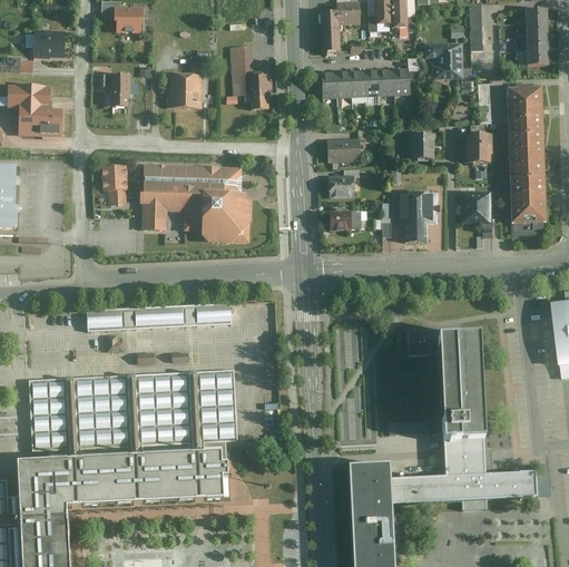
[(321,9),(321,31),(339,30),(339,22),(360,22),(359,0),(336,0),(336,9),(321,9)]
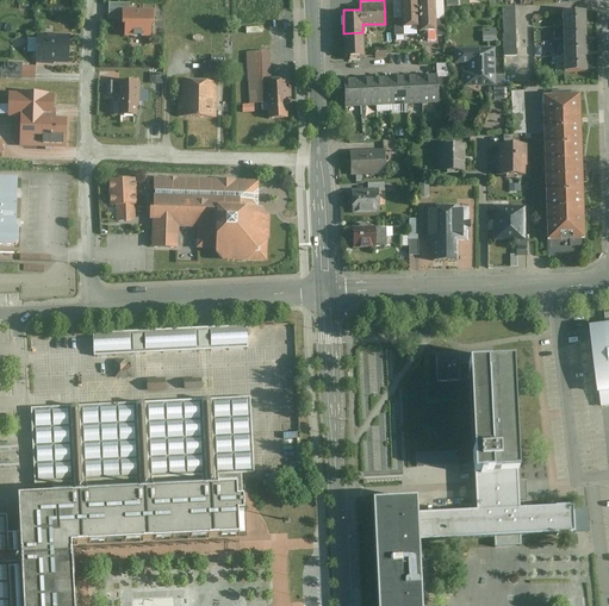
[(418,24),(416,0),(401,0),(403,24),(418,24)]
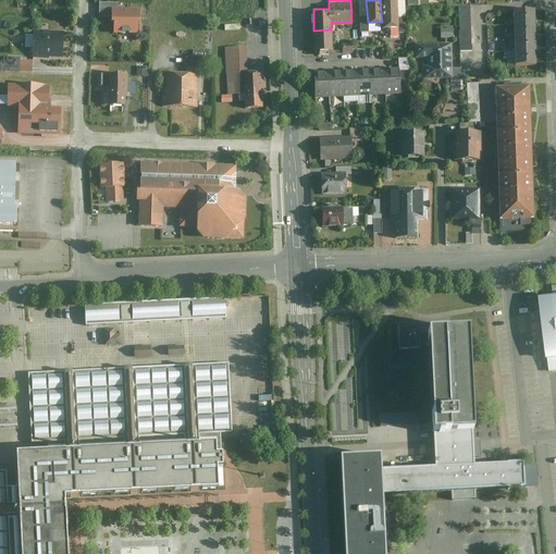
[(397,25),(396,0),(383,0),(384,25),(397,25)]
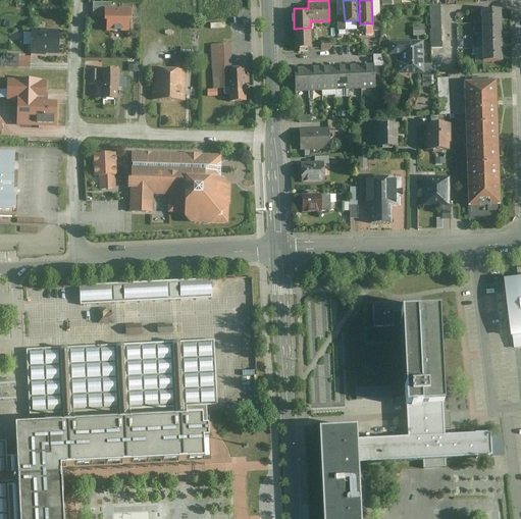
[(441,46),(439,4),(429,4),(430,47),(441,46)]
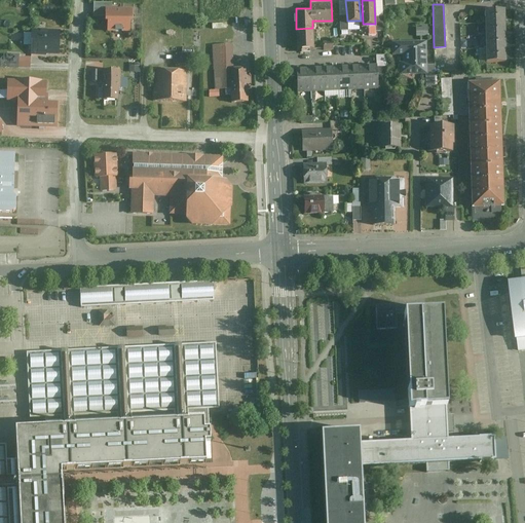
[(130,6),(105,6),(104,31),(130,31),(130,6)]
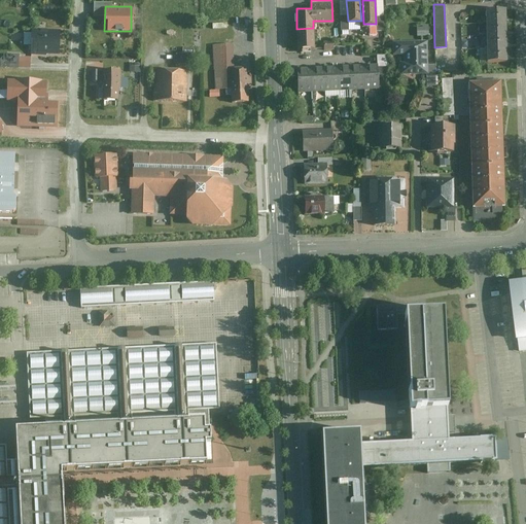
[(486,8),(486,21),(506,20),(506,8),(486,8)]
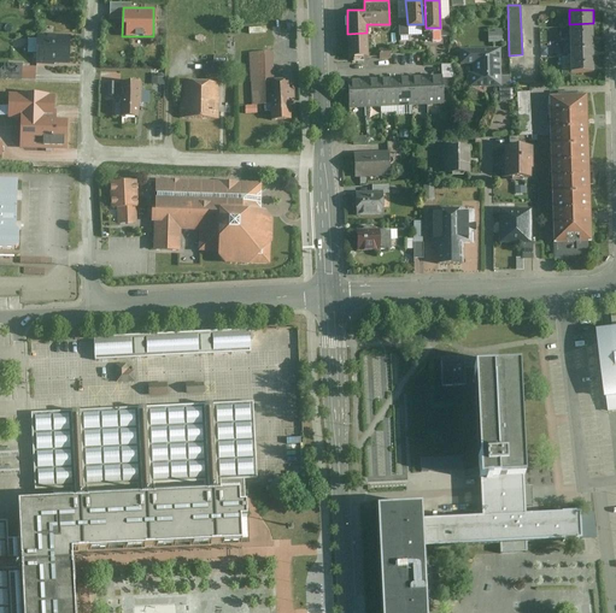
[(569,24),(569,39),(593,39),(593,23),(569,24)]
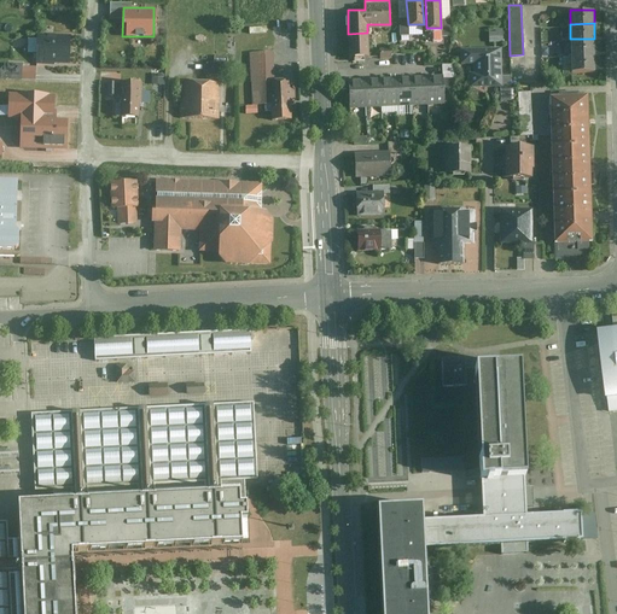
[(504,39),(504,27),(490,27),(490,39),(504,39)]
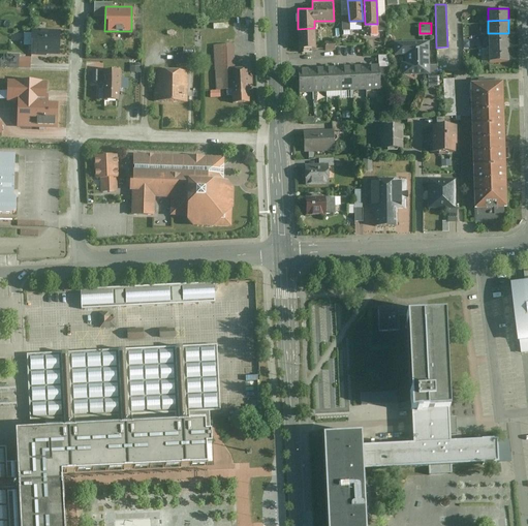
[(60,53),(61,27),(32,26),(31,52),(60,53)]
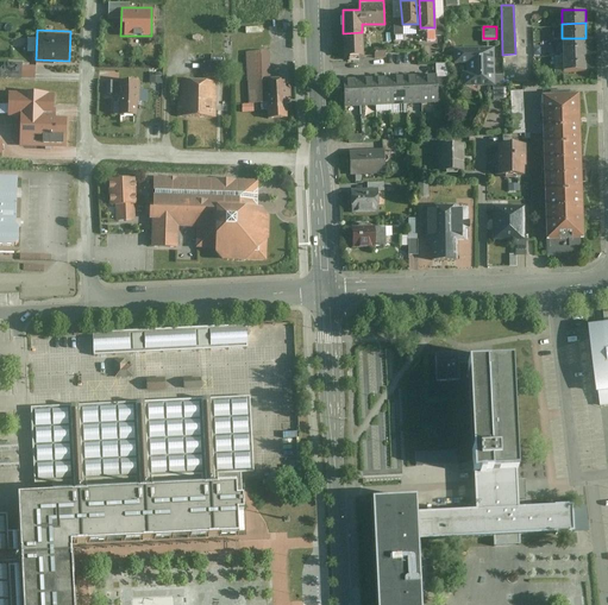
[(363,57),(362,32),(343,33),(344,58),(363,57)]
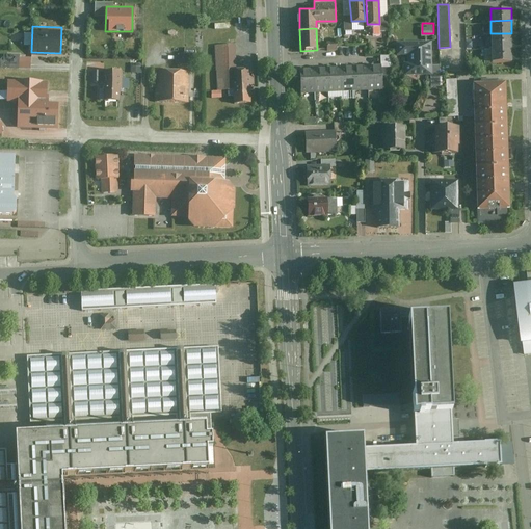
[(511,33),(490,33),(490,47),(511,47),(511,33)]
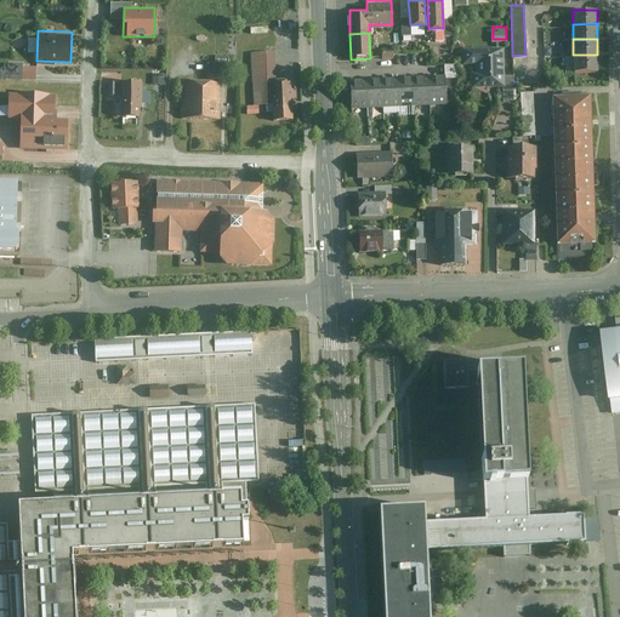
[(505,75),(504,44),(462,46),(462,61),(475,61),(476,69),(471,69),(471,85),(502,84),(505,84),(505,75)]
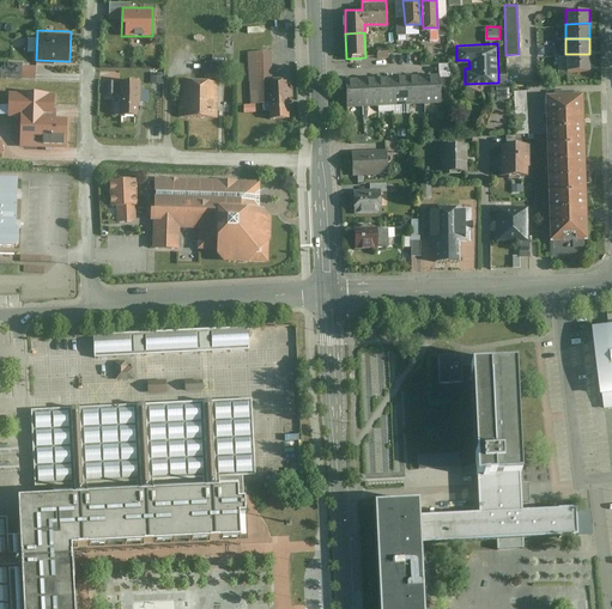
[(389,46),(376,46),(376,55),(389,55),(389,46)]
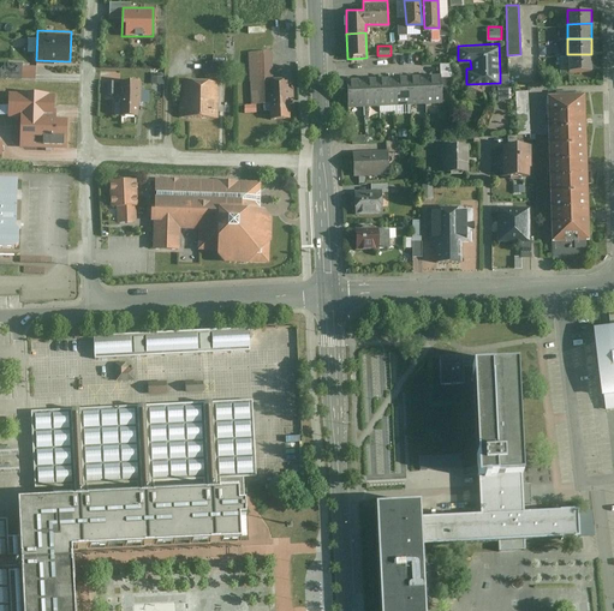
[(268,49),(248,51),(250,103),(268,102),(268,97),(263,99),(262,79),(270,78),(268,49)]
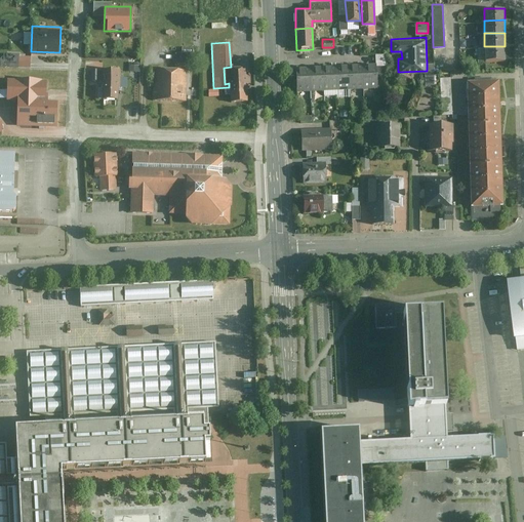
[(484,46),(484,59),(505,59),(505,46),(484,46)]
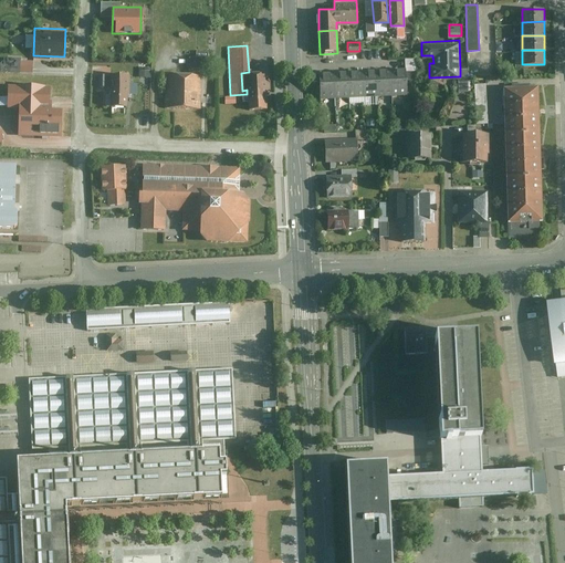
[(6,56),(6,70),(34,70),(34,56),(6,56)]
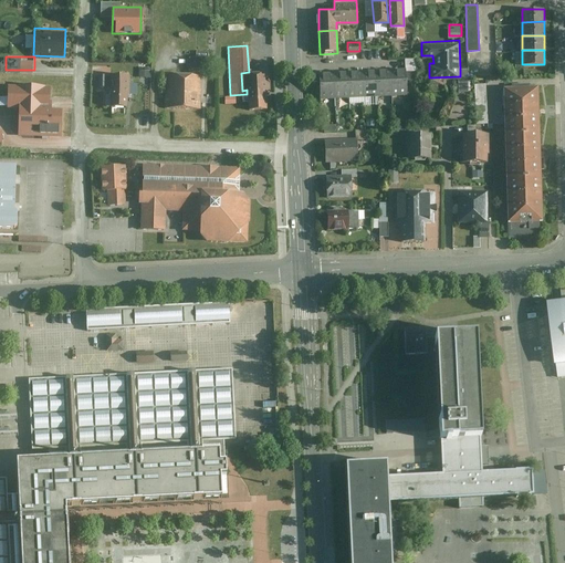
[(404,65),(389,66),(390,93),(406,92),(404,65)]
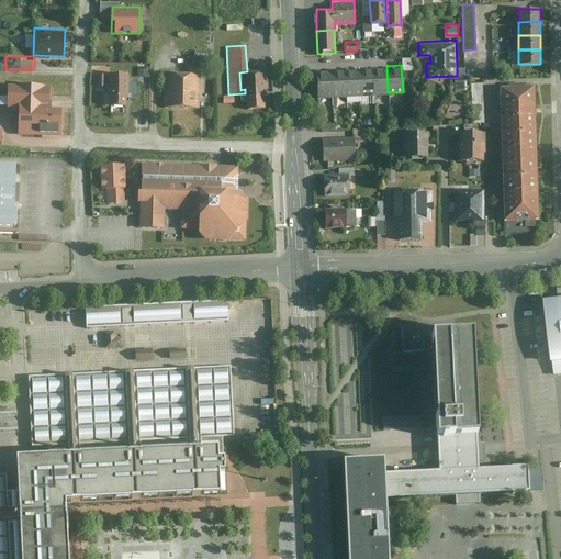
[(373,67),(374,92),(388,92),(386,66),(373,67)]
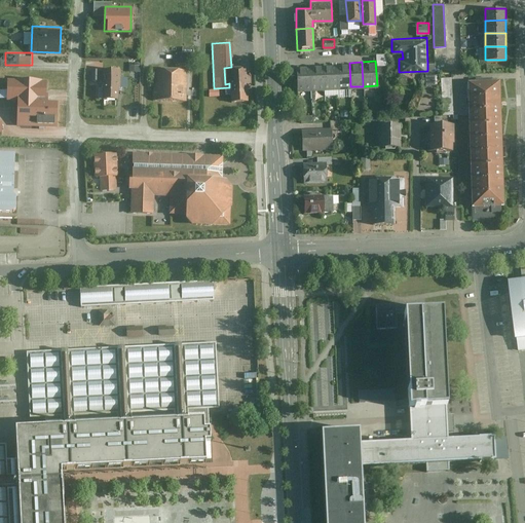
[(349,63),(336,64),(337,87),(350,86),(349,63)]
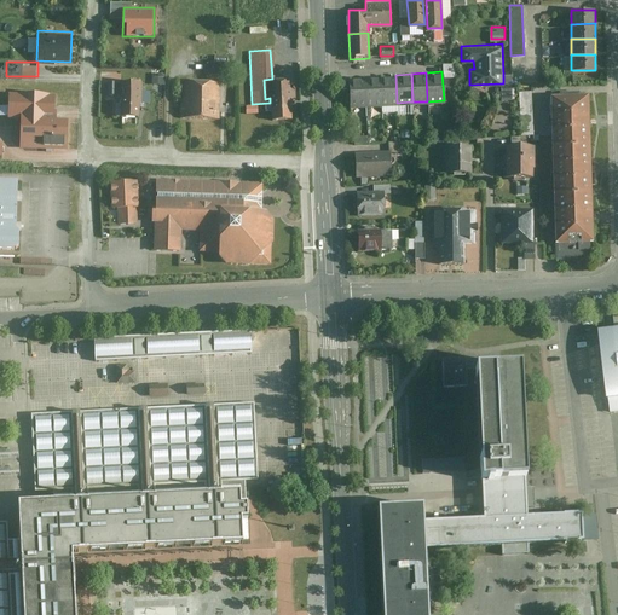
[(512,74),(503,75),(503,83),(501,83),(502,99),(512,99),(512,74)]
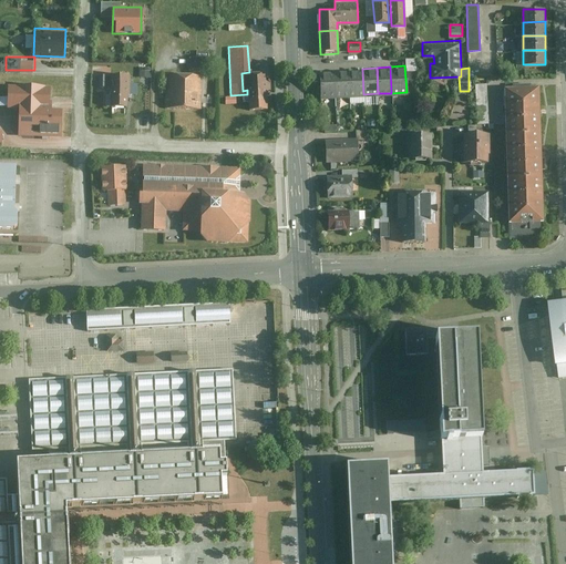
[(348,69),(333,70),(335,96),(349,95),(348,69)]
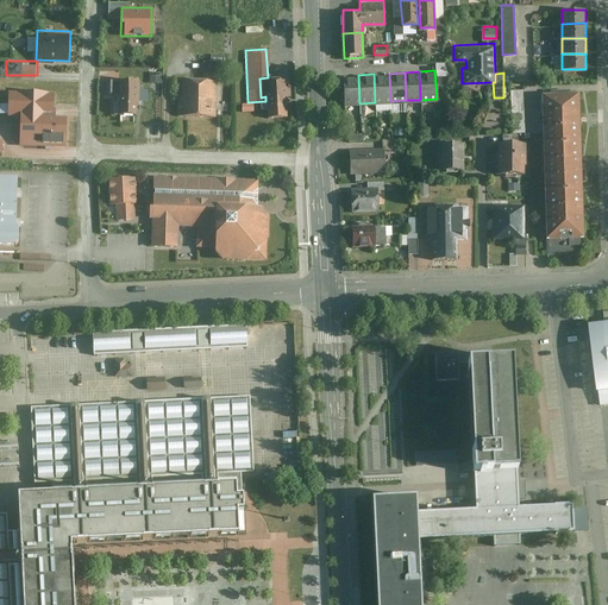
[(374,74),(375,102),(390,101),(389,74),(374,74)]
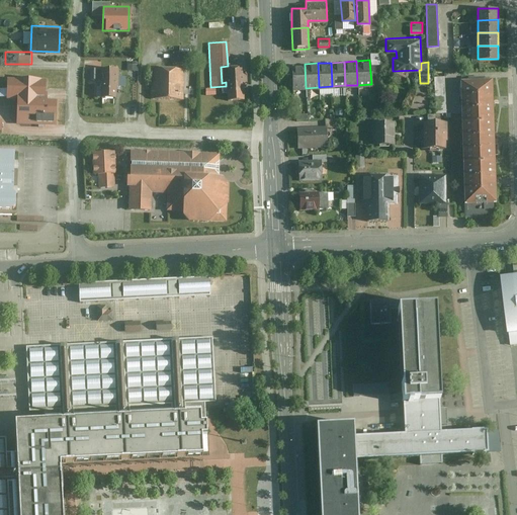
[(305,64),(291,64),(292,88),(306,88),(305,64)]
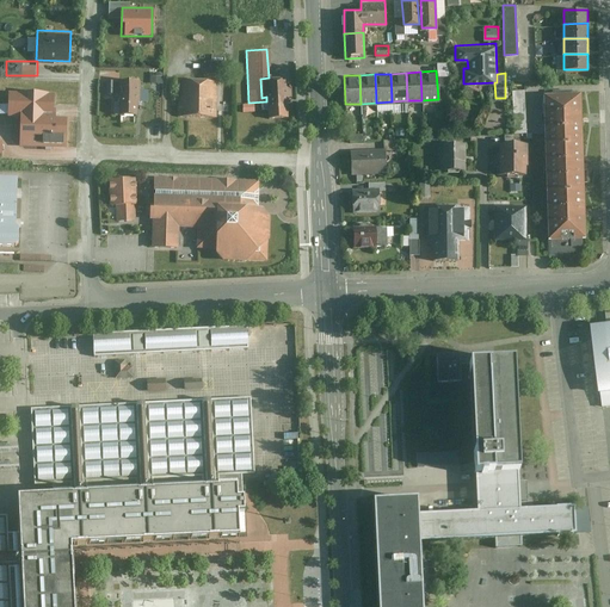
[(269,78),(260,79),(262,98),(266,97),(266,101),(267,117),(287,116),(285,95),(290,95),(289,76),(269,78)]
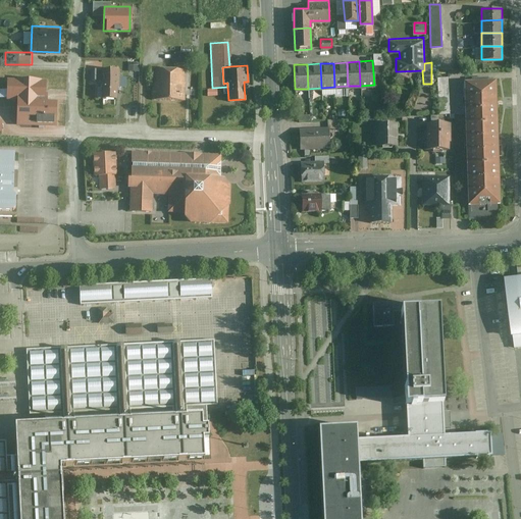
[(185,98),(185,67),(152,66),(151,97),(185,98)]
